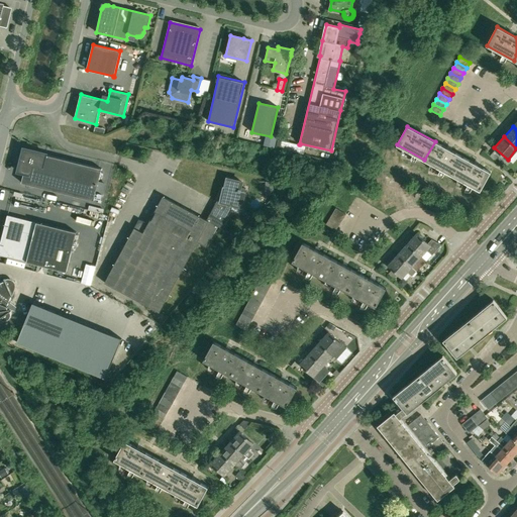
[(452,176),(462,157),(435,141),(424,160),(452,176)]
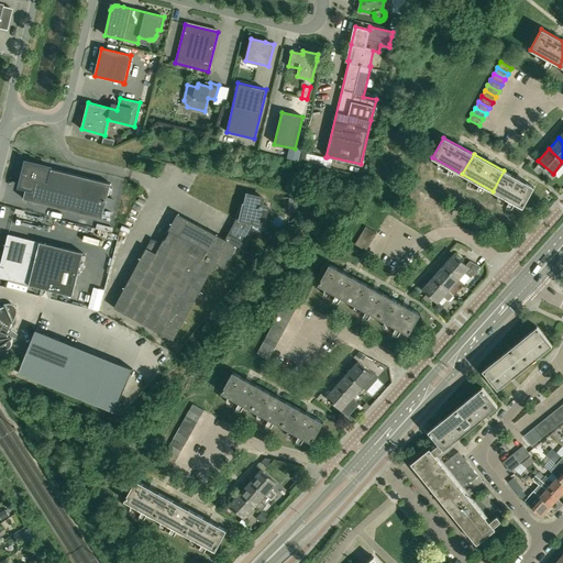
[(102,219),(111,184),(50,168),(51,167),(25,161),(20,187),(25,188),(23,199),(102,219)]
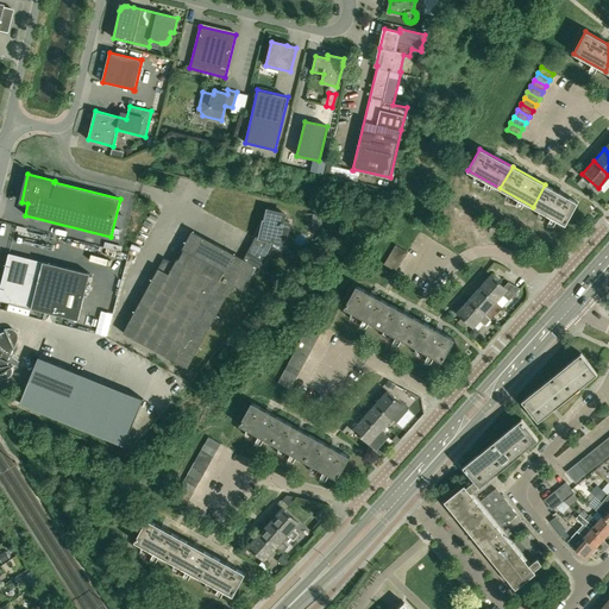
[(545,184),(533,207),(565,225),(578,202),(545,184)]
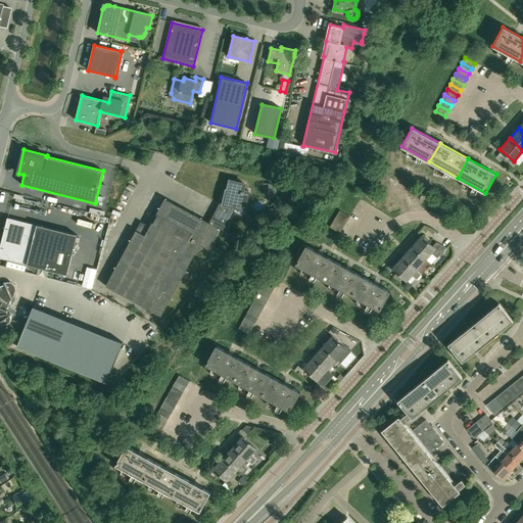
[(161,316),(197,249),(199,250),(201,246),(209,250),(221,229),(224,231),(234,214),(235,207),(244,209),(246,199),(241,197),(242,194),(243,194),(243,192),(245,184),(230,180),(227,194),(225,194),(209,223),(164,198),(149,227),(141,222),(136,231),(136,230),(106,286),(161,316)]
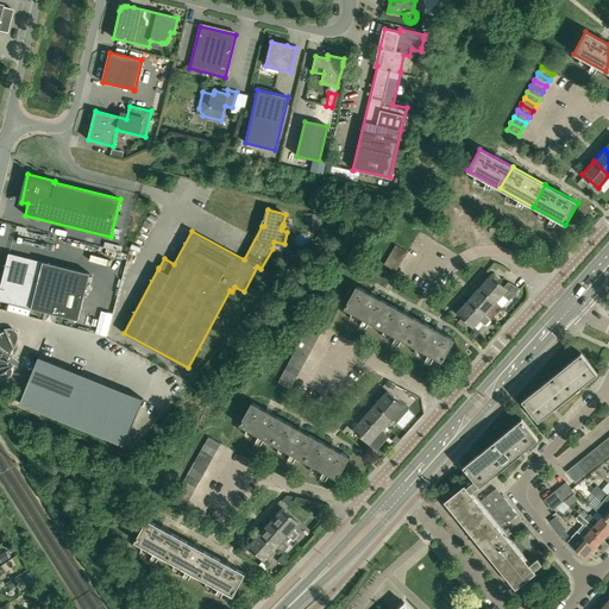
[(391,251),(403,258),(407,252),(396,245),(391,251)]
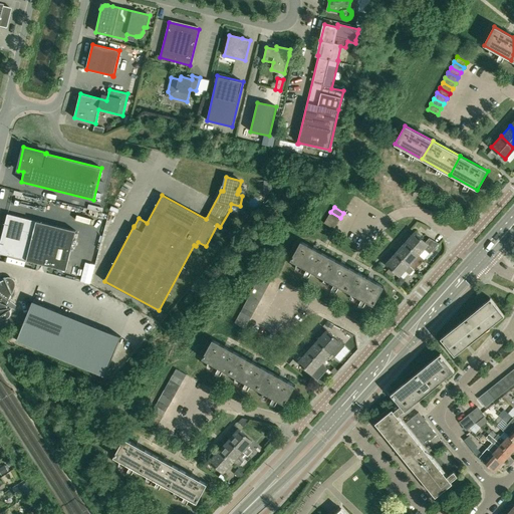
[(337,223),(340,218),(330,212),(327,217),(337,223)]
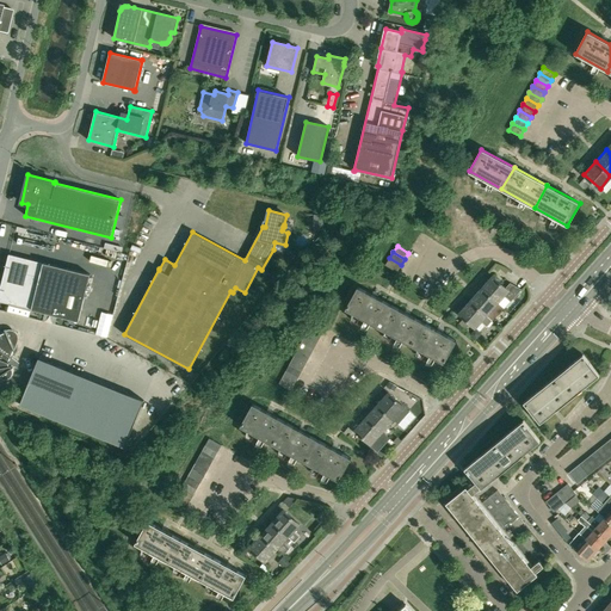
[(8,254),(0,288),(0,301),(8,303),(26,308),(79,321),(91,275),(8,254)]
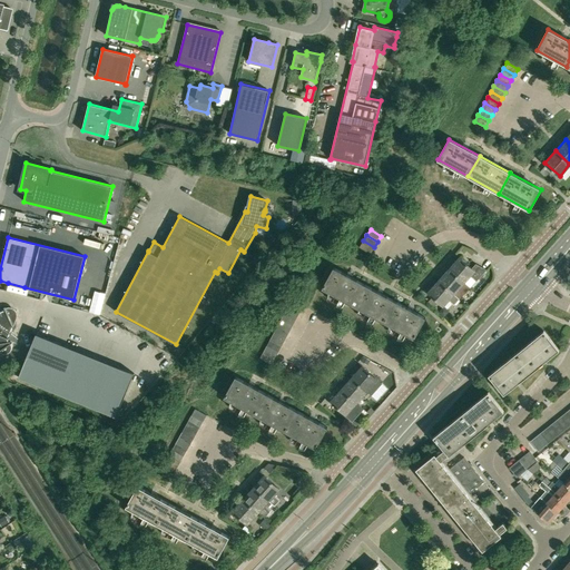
[(371,254),(374,247),(363,241),(360,247),(371,254)]
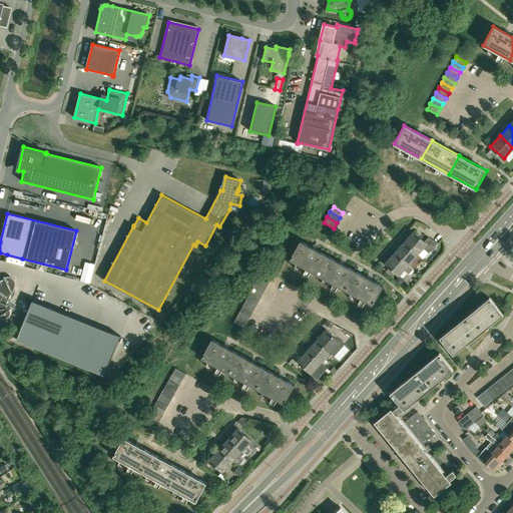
[(404,242),(418,254),(424,246),(430,251),(438,242),(428,237),(425,241),(414,231),(404,242)]
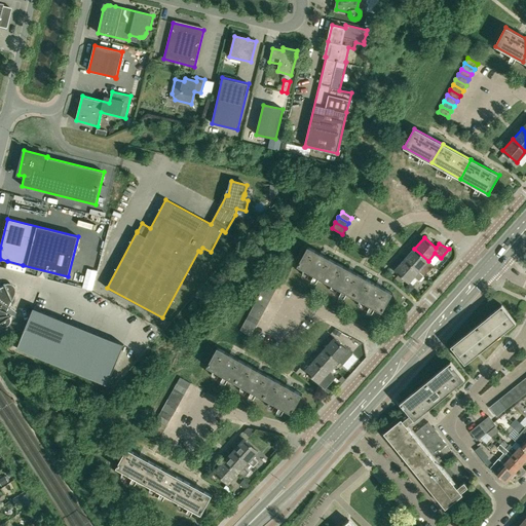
[(326,282),(336,262),(308,247),(298,266),(326,282)]
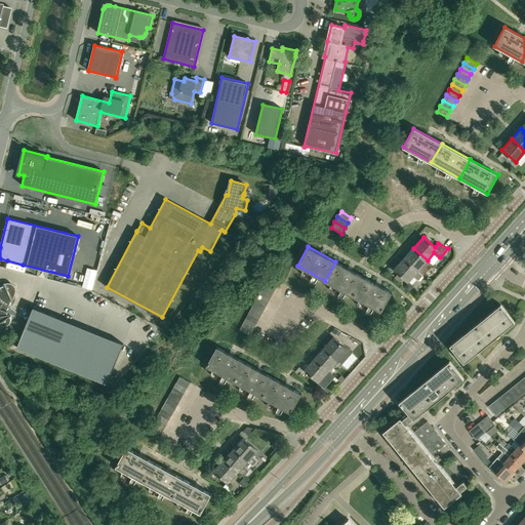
[(417,271),(418,271),(428,260),(413,248),(404,258),(417,271)]
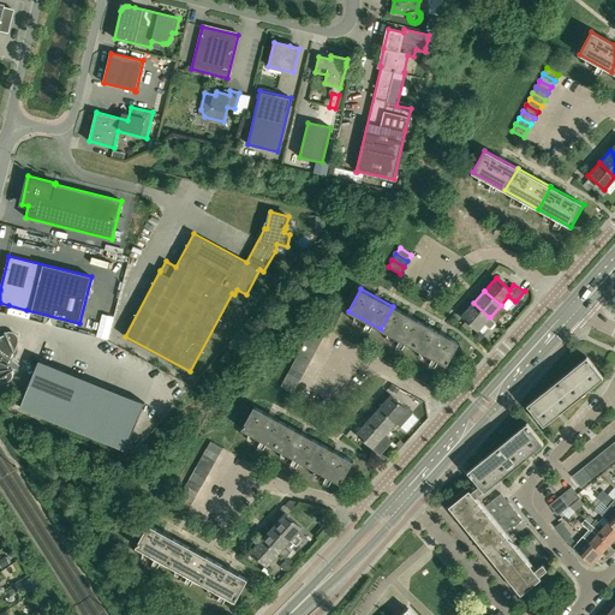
[(496,322),(490,317),(489,317),(473,303),(461,316),(467,320),(461,326),(469,332),(473,326),(478,330),(484,324),(490,329),(496,322)]
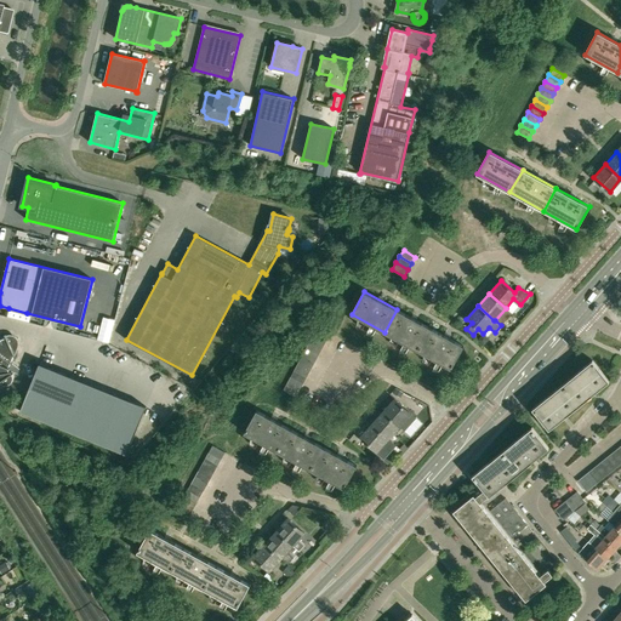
[(419,351),(431,328),(397,309),(385,332),(419,351)]
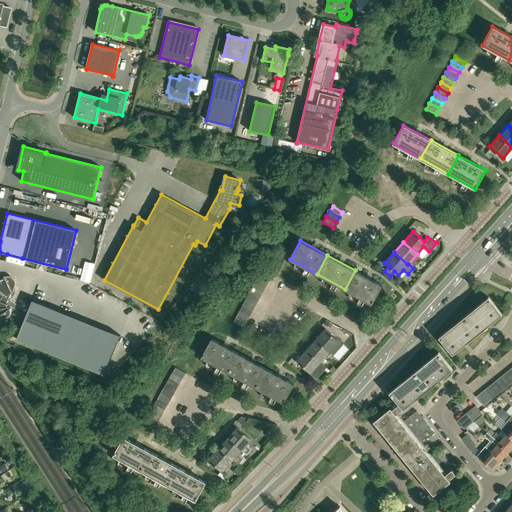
[(259,275),(269,280),(272,275),(262,269),(259,275)]
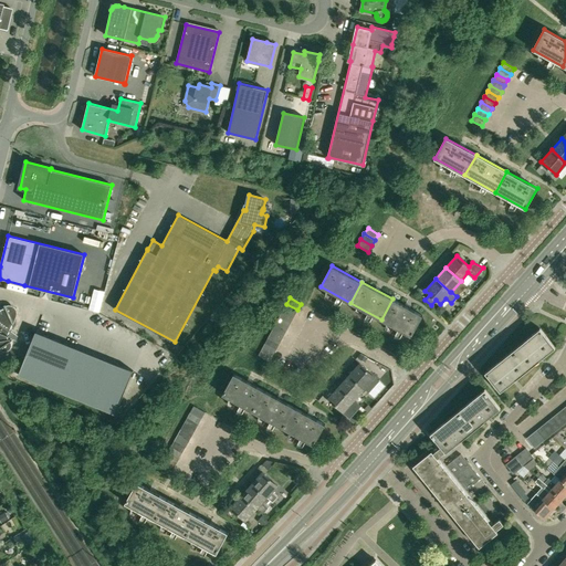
[(392,299),(381,320),(411,336),(422,315),(392,299)]
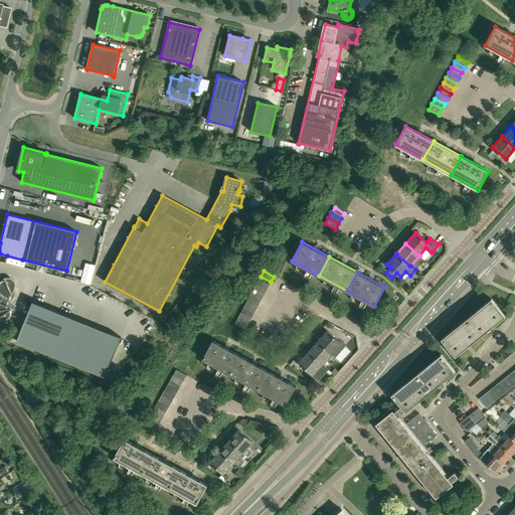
[(268,287),(271,282),(261,277),(258,282),(268,287)]
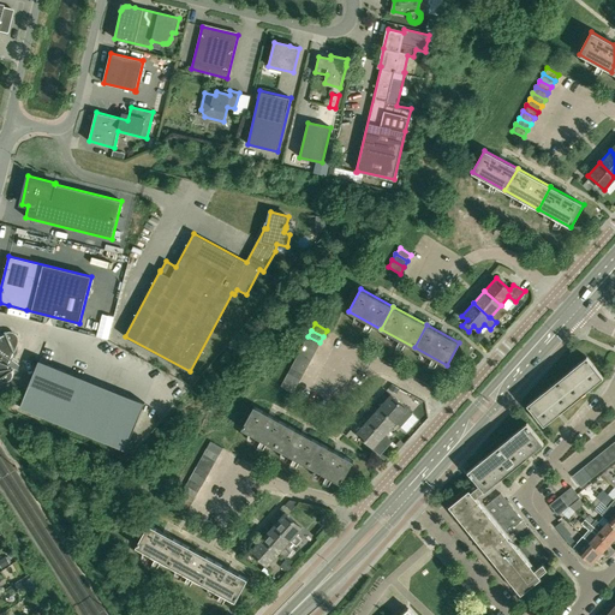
[(28,374),(30,370),(24,368),(12,359),(12,358),(11,358),(13,351),(15,352),(15,351),(17,342),(18,340),(17,336),(16,334),(13,333),(10,333),(7,333),(6,332),(6,333),(0,335),(0,378),(1,381),(4,382),(7,382),(10,381),(12,378),(13,376),(13,374),(12,370),(13,370),(12,369),(11,370),(11,368),(12,368),(28,374)]
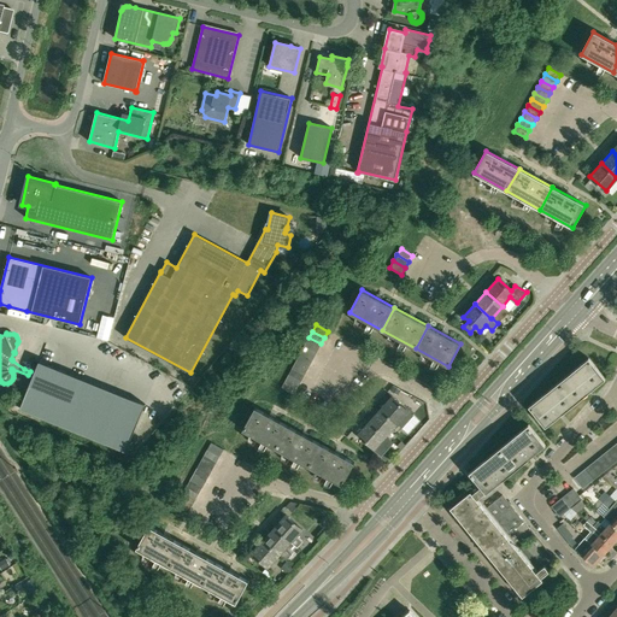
[(318,351),(321,344),(309,338),(305,344),(318,351)]
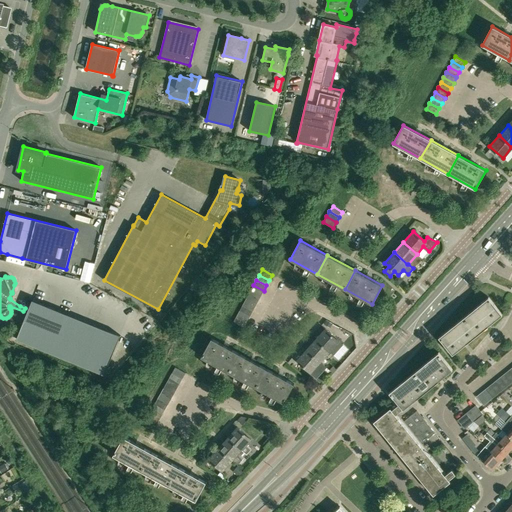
[(261,296),(264,291),(253,285),(251,290),(261,296)]
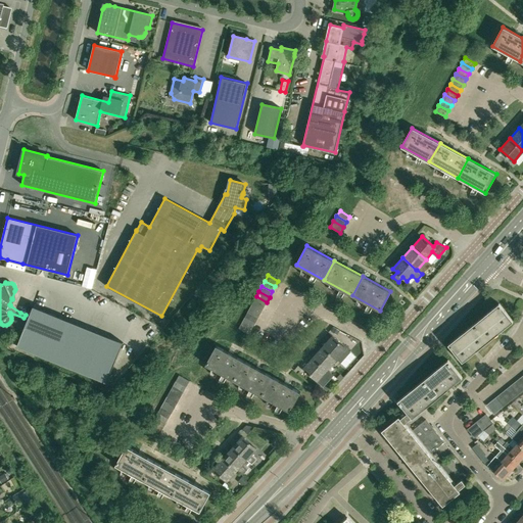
[(264,307),(267,302),(256,296),(253,302),(264,307)]
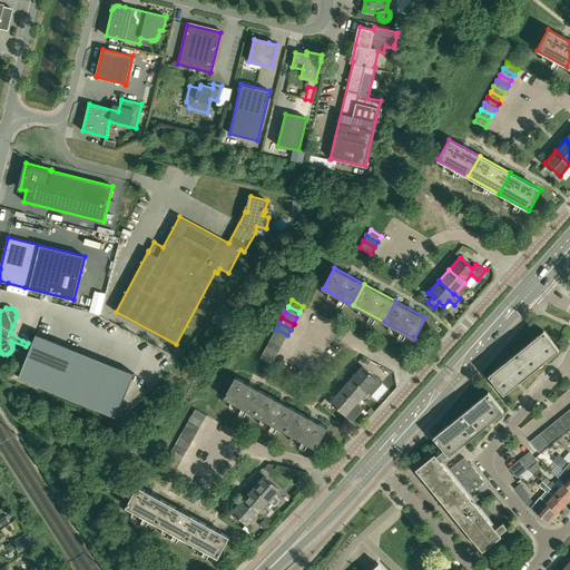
[(284,341),(287,335),(276,330),(273,335),(284,341)]
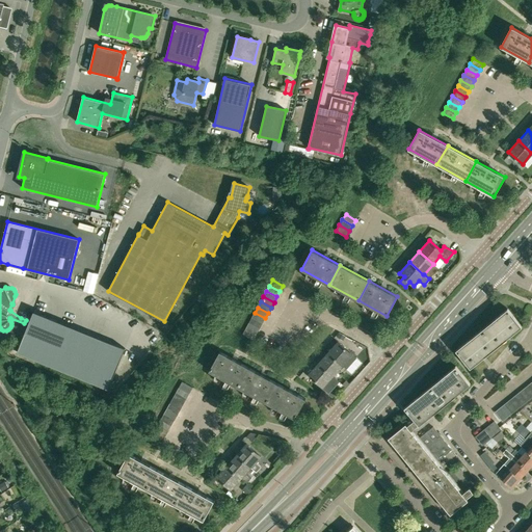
[(481,329),(496,347),(522,326),(508,309),(481,329)]
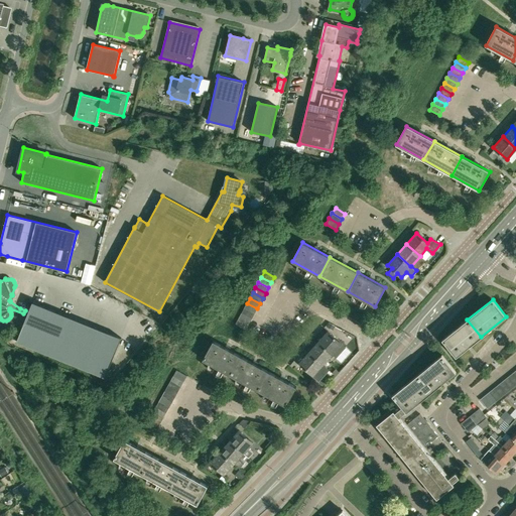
[(13,340),(31,347),(47,307),(29,300),(25,310),(23,313),(13,340)]
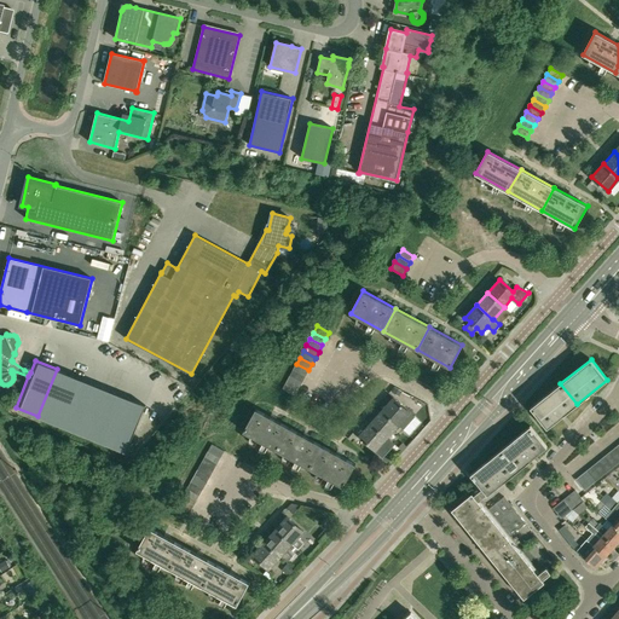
[(305,377),(308,370),(296,364),(293,370),(305,377)]
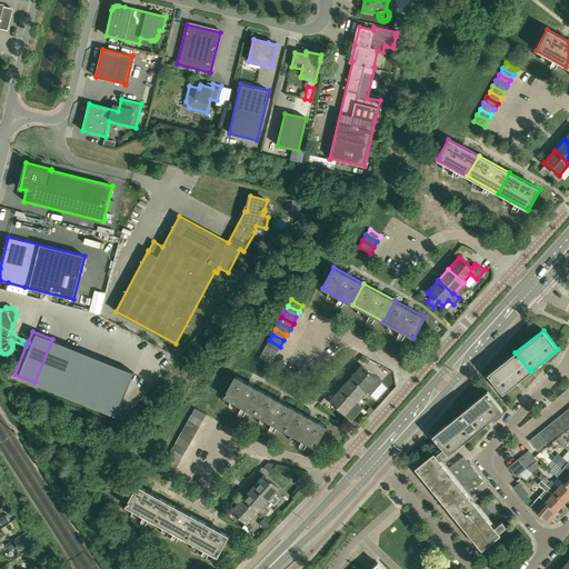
[(55,390),(71,347),(52,339),(35,382),(55,390)]
